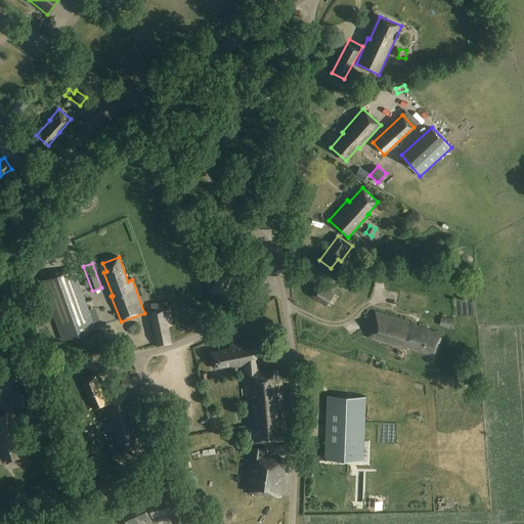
[(95,329),(74,269),(41,280),(62,341),(95,329)]
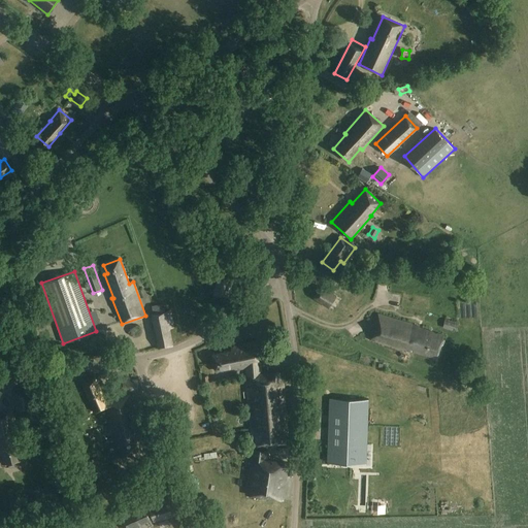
[(233,274),(219,271),(215,294),(220,295),(228,297),(233,274)]
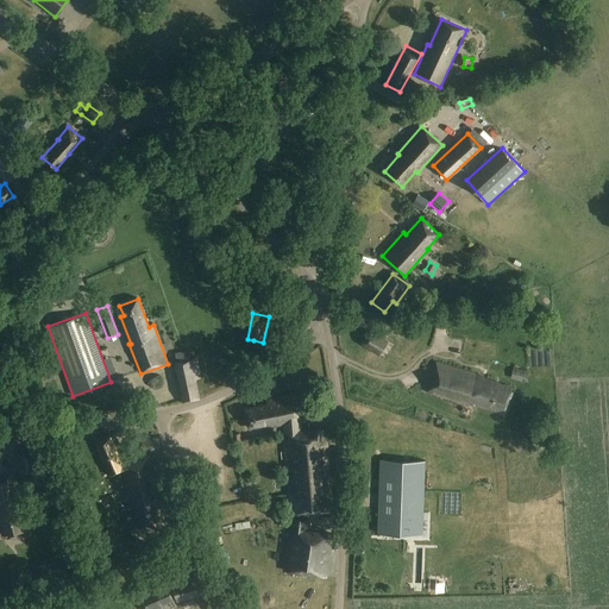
[(389,341),(370,330),(362,343),(381,356),(389,341)]
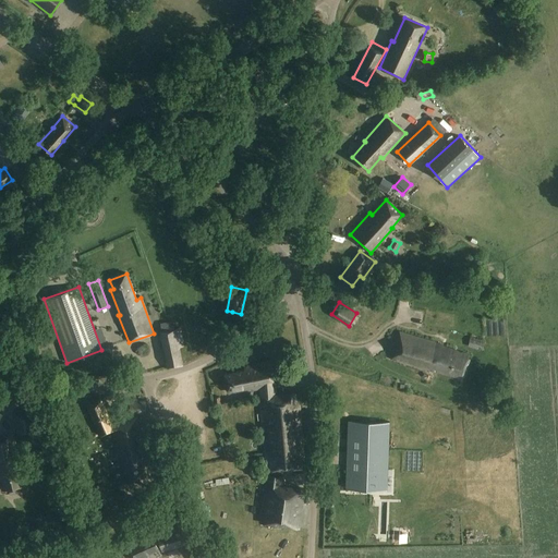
[(176,329),(173,322),(160,325),(162,331),(161,331),(168,368),(182,365),(179,348),(183,347),(180,328),(176,329)]
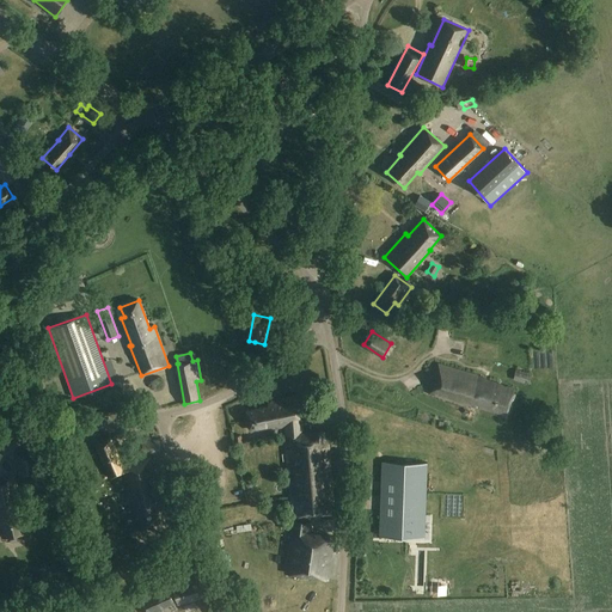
[(485,379),(439,365),(429,393),(476,408),(477,407),(507,415),(515,389),(485,380),(485,379)]
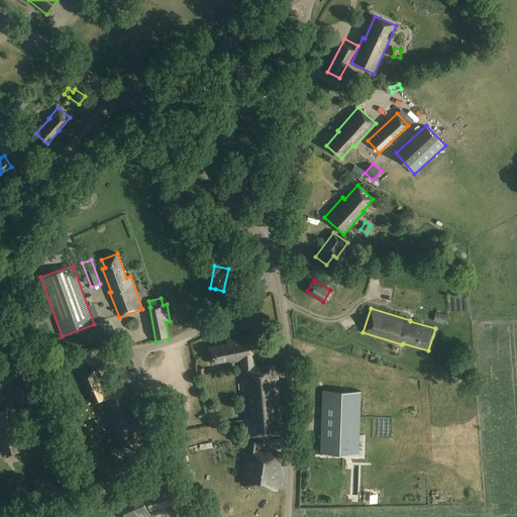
[(434,320),(447,323),(449,317),(436,313),(434,320)]
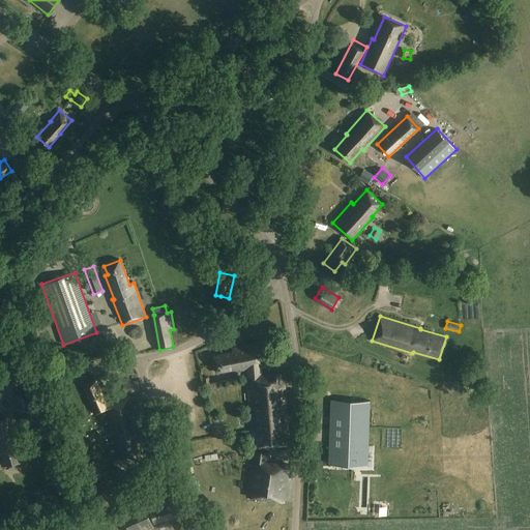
[(233,352),(214,356),(216,373),(239,369),(239,371),(247,370),(247,377),(263,375),(262,364),(258,344),(235,348),(235,349),(232,349),(233,352)]
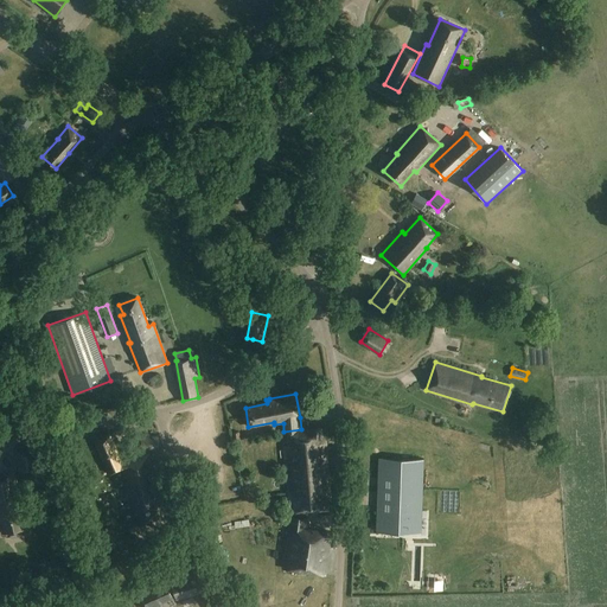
[(283,432),(282,432),(289,513),(291,513),(289,523),(307,525),(310,511),(332,509),(325,428),(301,429),(283,432)]
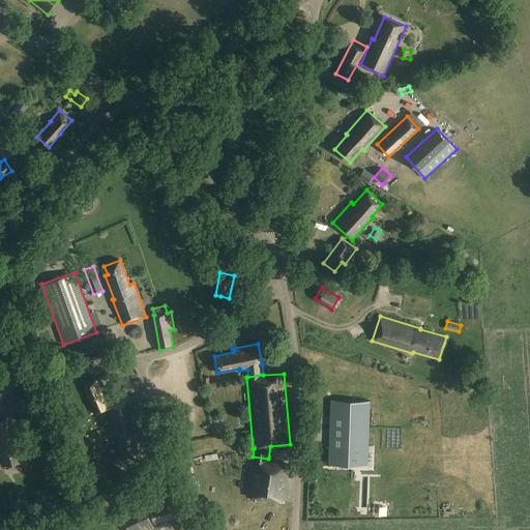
[(108,406),(96,380),(84,385),(96,414),(108,409),(114,435),(115,434),(121,457),(143,451),(140,440),(141,440),(130,396),(123,399),(119,400),(108,406)]
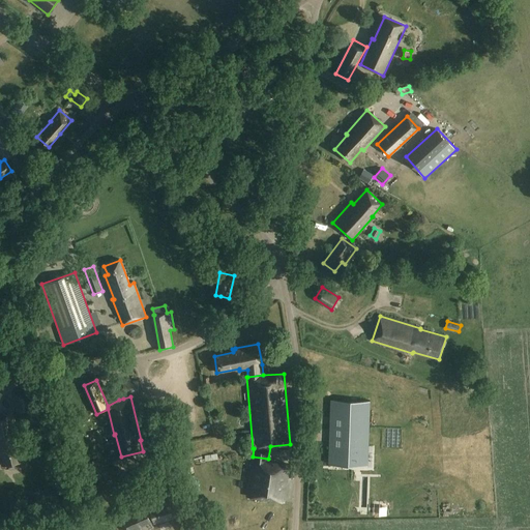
[(137,381),(124,381),(124,393),(139,393),(137,381)]
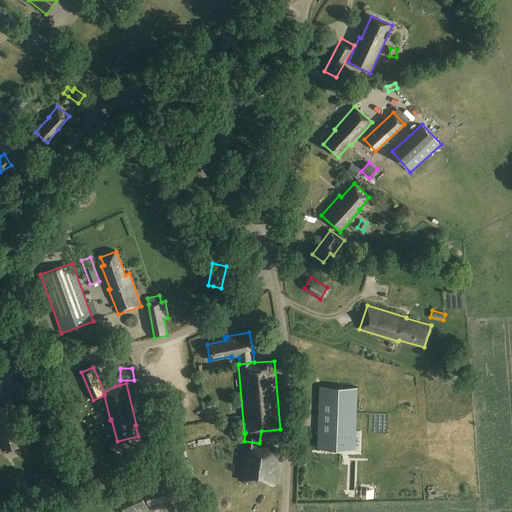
[(33,397),(32,378),(15,380),(16,399),(33,397)]
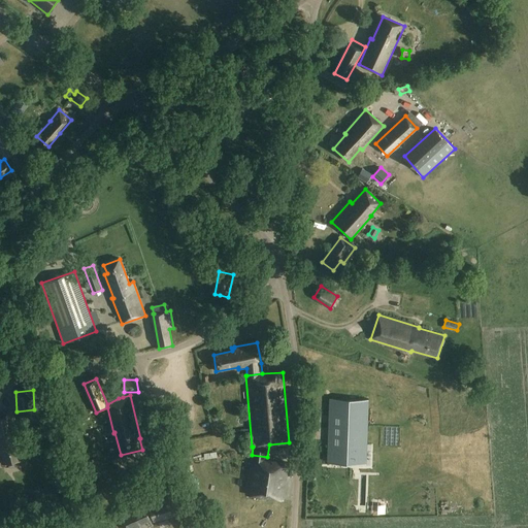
[(328,443),(327,462),(366,464),(368,399),(330,398),(329,417),(340,417),(339,444),(328,443)]
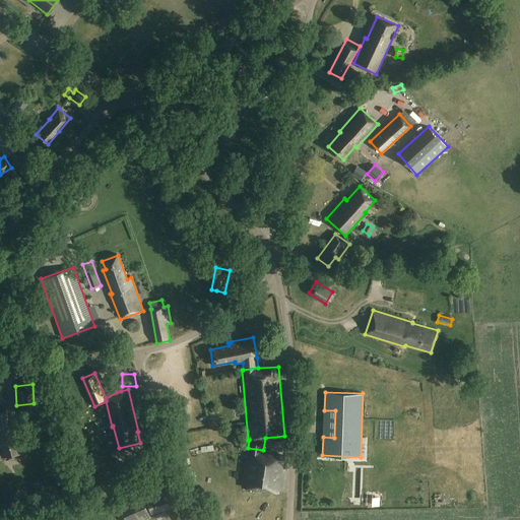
[(19,430),(12,404),(0,407),(0,446),(3,458),(21,453),(16,431),(19,430)]
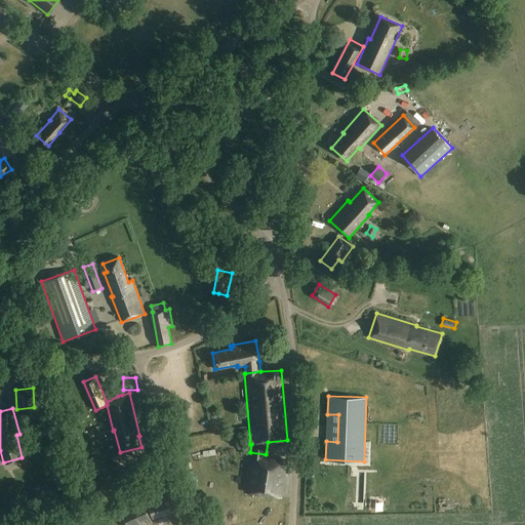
[(250,455),(245,492),(281,497),(286,460),(250,455)]
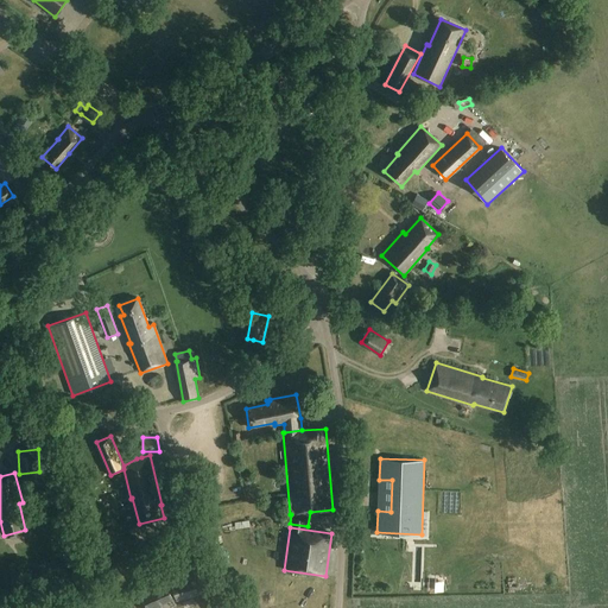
[(135,570),(132,558),(113,564),(116,576),(135,570)]
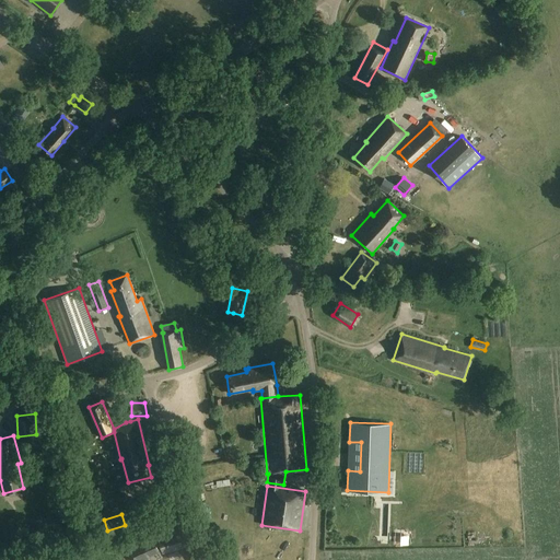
[(160,516),(137,527),(140,535),(163,524),(160,516)]
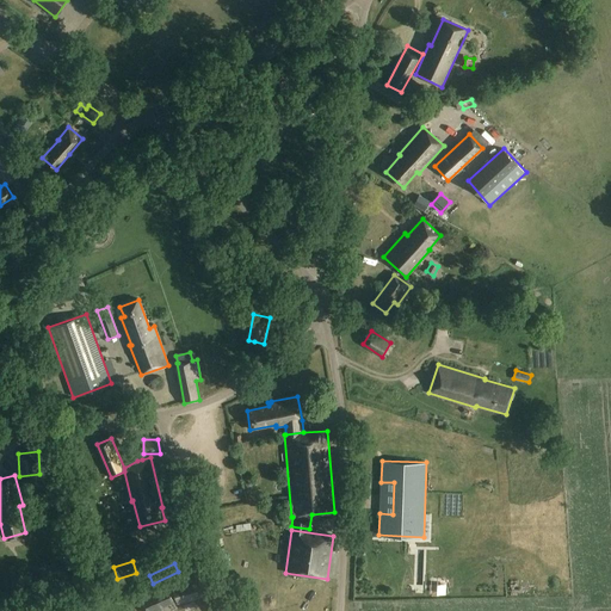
[(166,585),(139,597),(144,610),(153,610),(160,609),(174,602),(172,597),(176,596),(178,604),(203,597),(197,578),(187,581),(187,584),(181,585),(180,582),(173,585),(173,587),(168,588),(166,585)]
